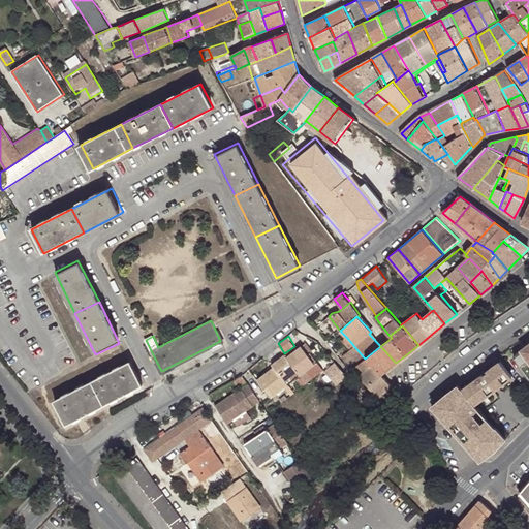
[(353,368),(365,359),(346,337),(342,340),(350,349),(342,356),(353,368)]
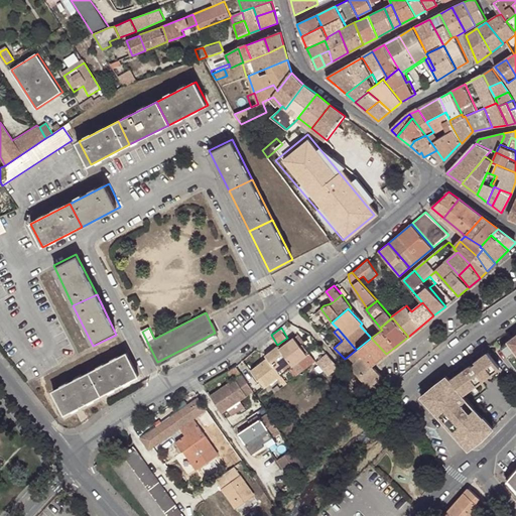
[(372,365),(386,354),(371,338),(356,350),(371,366),(372,365)]
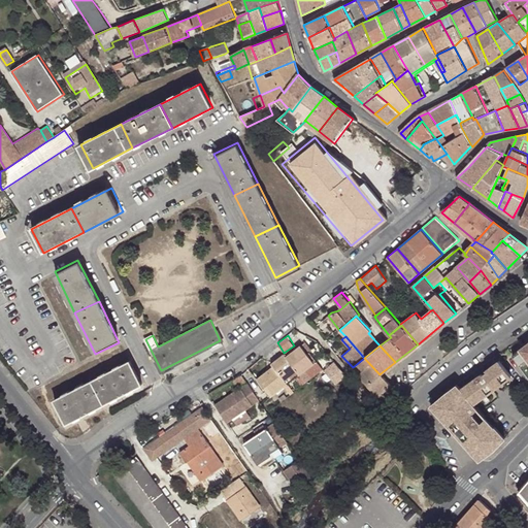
[(297,372),(300,376),(315,365),(301,347),(287,358),(297,372)]
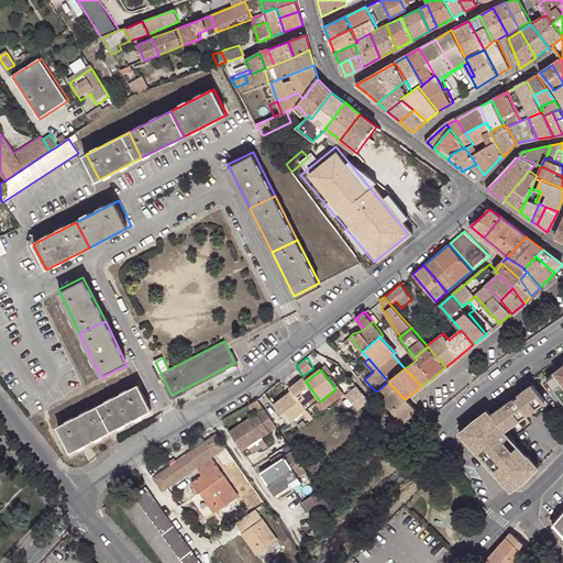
[(562,370),(548,382),(562,401),(562,370)]
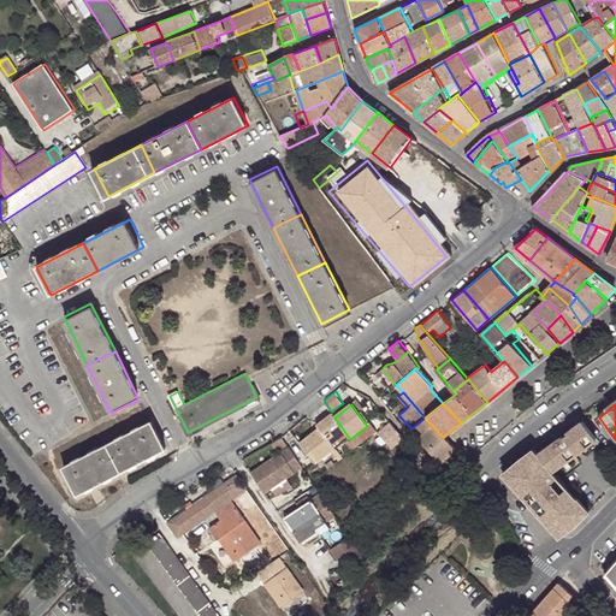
[(335,418),(332,414),(318,425),(320,430),(333,445),(347,434),(335,418)]
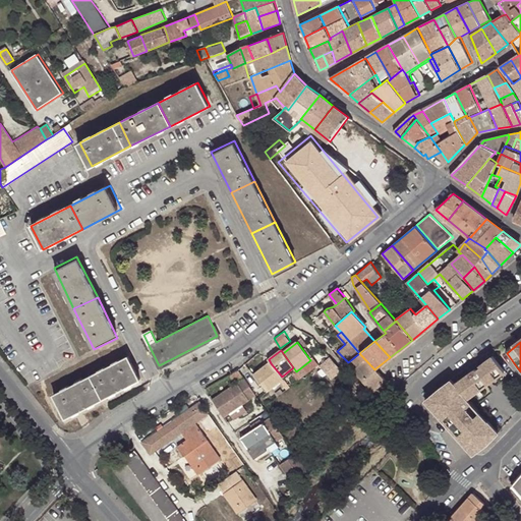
[(373,391),(385,379),(375,368),(374,369),(359,353),(348,362),(347,362),(372,390),(373,391)]
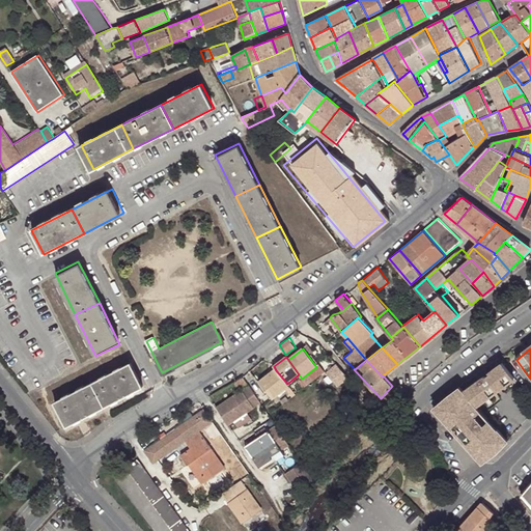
[(105,406),(144,386),(133,362),(92,382),(105,406)]
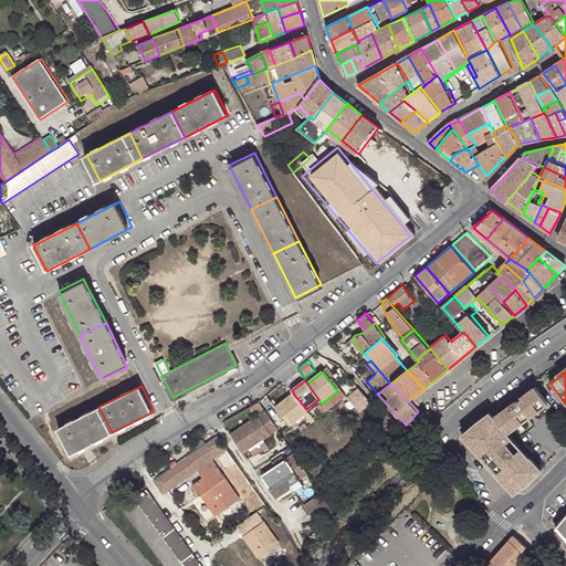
[(536,388),(495,418),(510,433),(519,427),(523,423),(549,404),(536,388)]
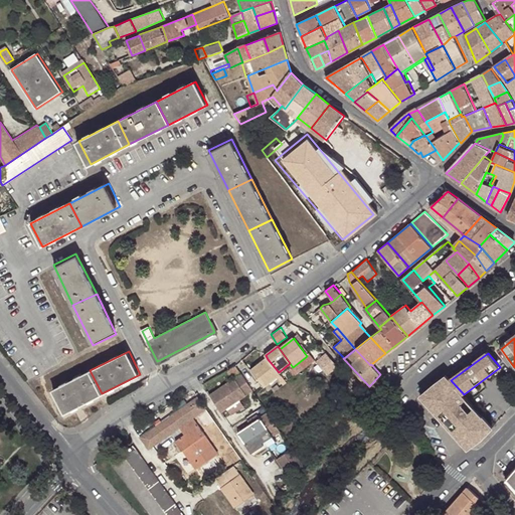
[(336,365),(327,354),(317,361),(327,374),(332,370),(336,365)]
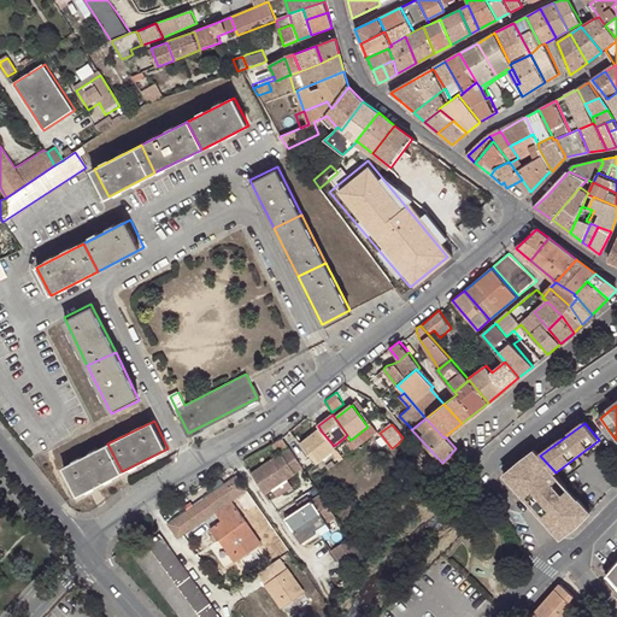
[(334,446),(321,430),(303,442),(317,464),(336,450),(334,446)]
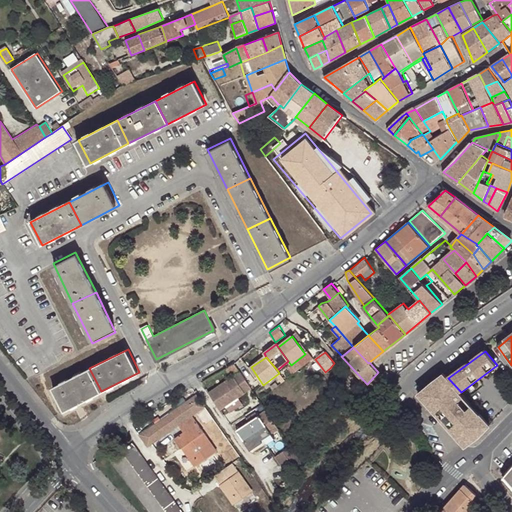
[(235,364),(231,366),(236,373),(240,371),(235,364)]
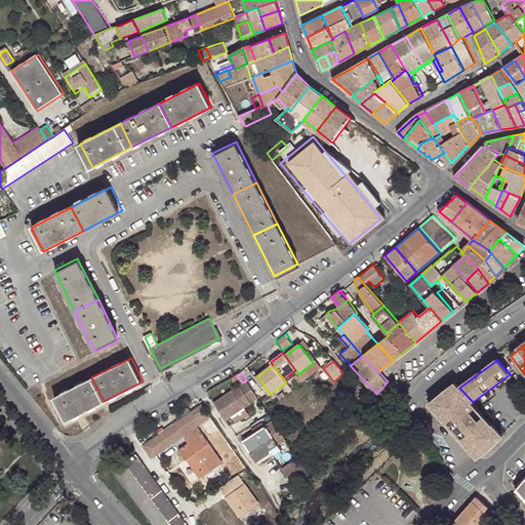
[(242,382),(237,375),(230,379),(236,388),(242,382)]
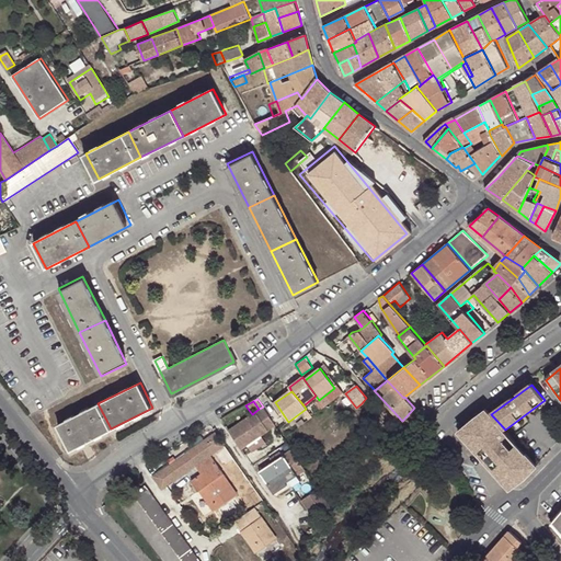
[(68,450),(111,428),(98,403),(55,425),(68,450)]
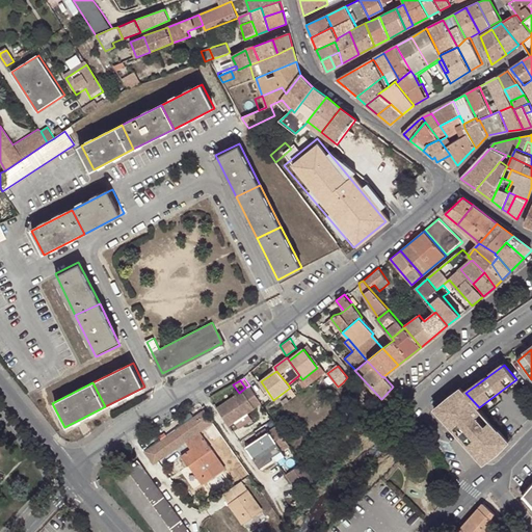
[(457,384),(432,406),(435,410),(461,388),(457,384)]
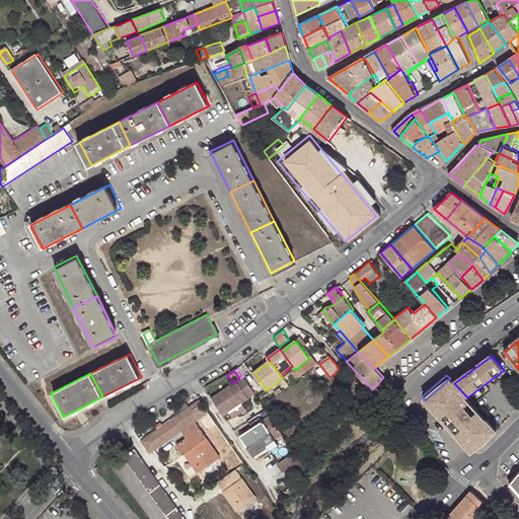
[(224,416),(254,393),(243,376),(239,378),(233,383),(212,398),(224,416)]
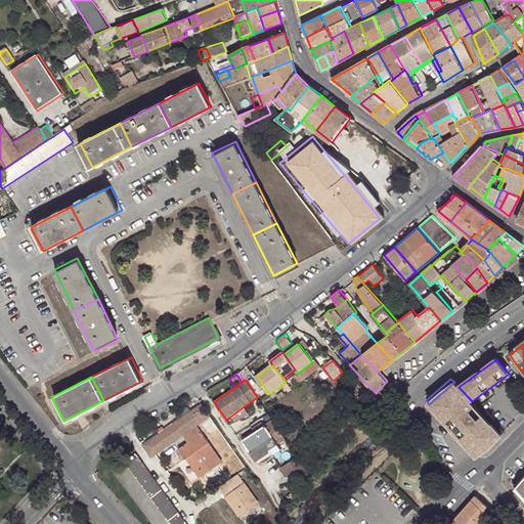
[(379,404),(397,391),(387,381),(376,393),(375,392),(370,395),(379,404)]
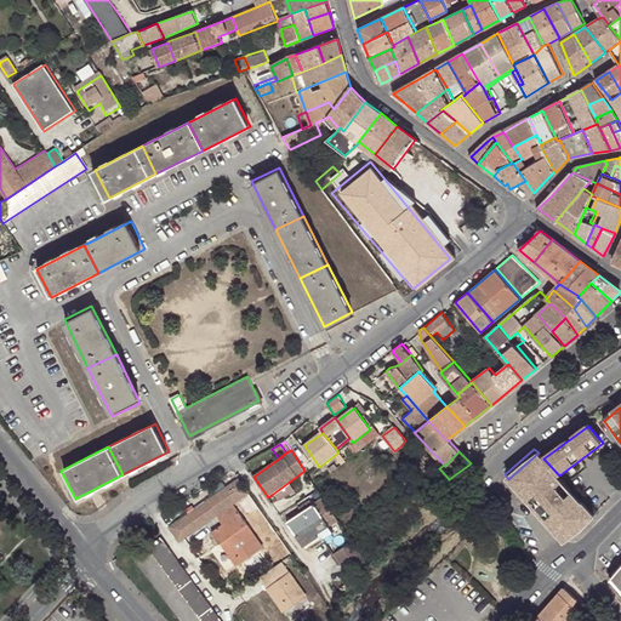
[(543,459),(539,453),(508,479),(534,507),(548,523),(554,529),(557,533),(559,534),(562,535),(565,536),(569,536),(571,535),(576,534),(580,530),(584,527),(594,516),(559,476),(543,459)]
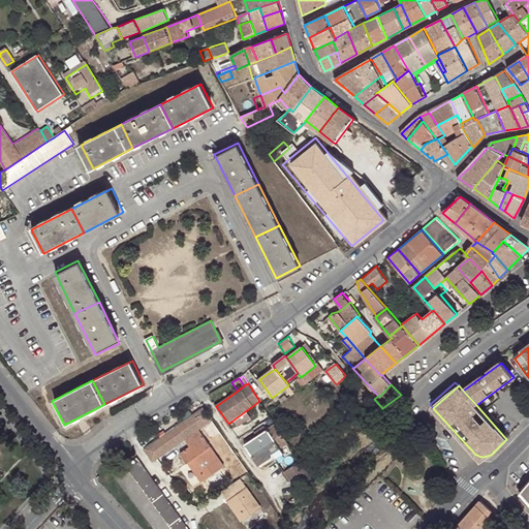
[(206,410),(198,410),(149,446),(147,454),(153,463),(155,462),(186,439),(199,430),(205,426),(212,421),(206,410)]
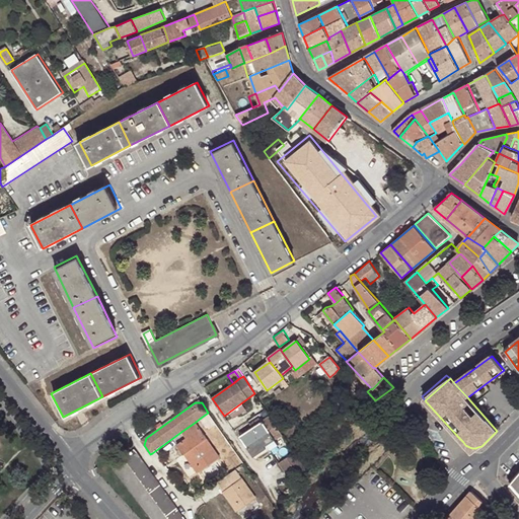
[(214,421),(208,413),(201,418),(206,426),(214,421)]
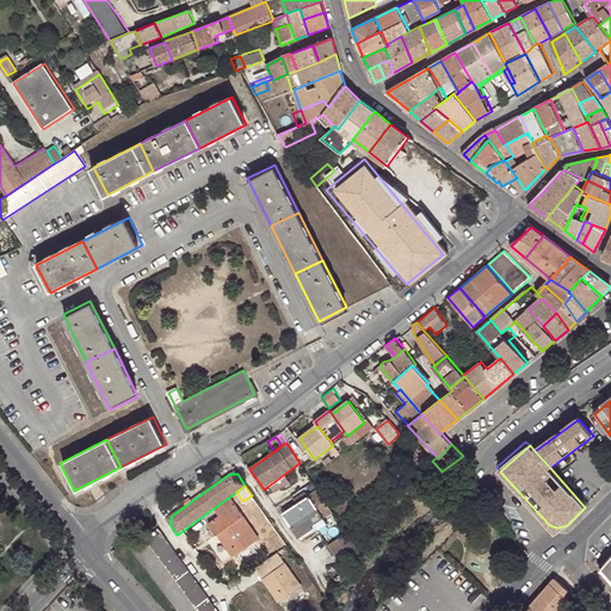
[(334,511),(319,489),(283,514),(298,538),(314,529),(312,526),(334,511)]
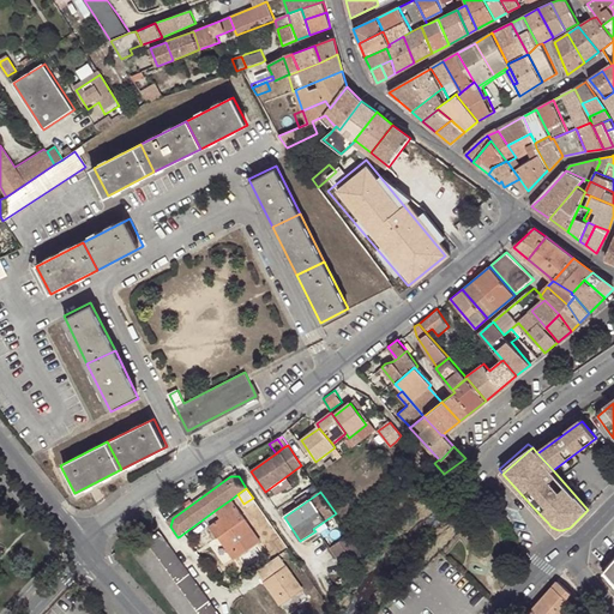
[(232,499),(216,510),(221,518),(211,525),(218,537),(223,535),(235,552),(247,543),(251,548),(262,541),(232,499)]
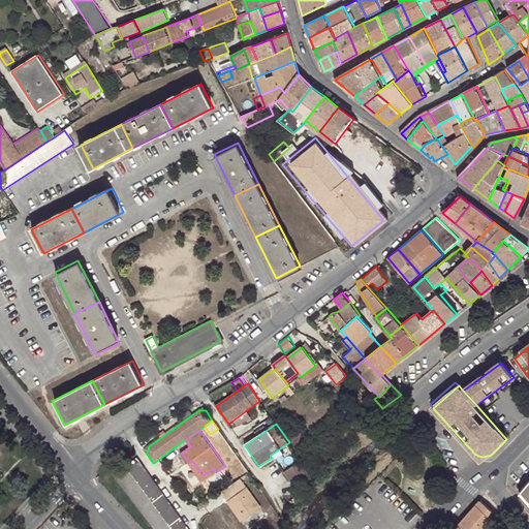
[(189,528),(137,457),(126,466),(170,528),(189,528)]
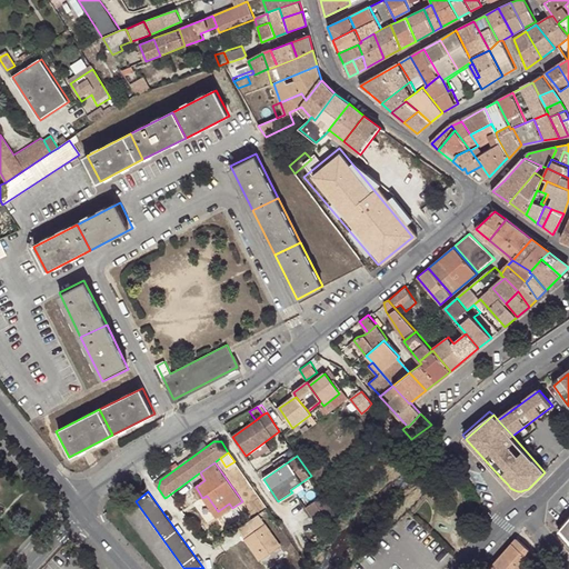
[(207,496),(202,498),(217,519),(232,508),(229,503),(218,511),(207,496)]
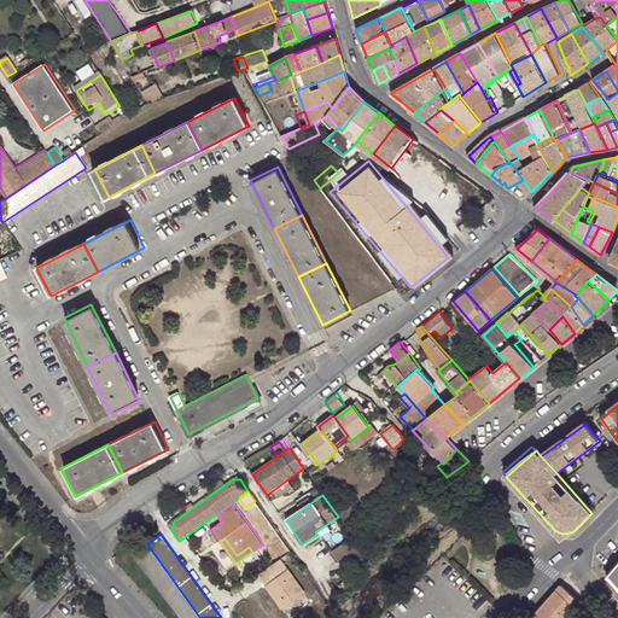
[(369,564),(353,538),(342,546),(360,571),(369,564)]
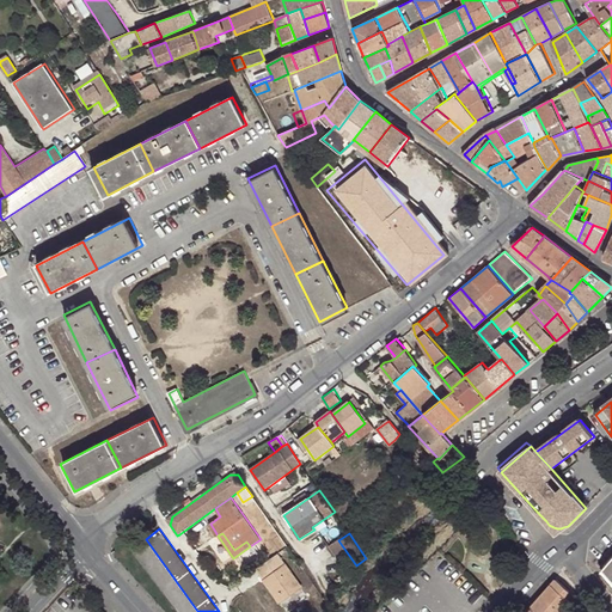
[(611,558),(601,571),(611,585),(611,558)]
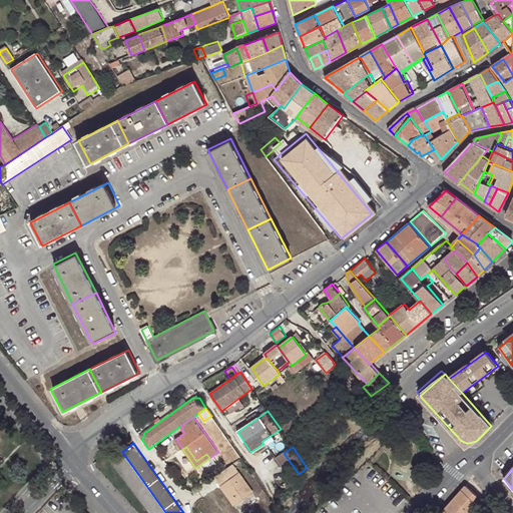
[(235,505),(253,493),(239,473),(221,486),(235,505)]
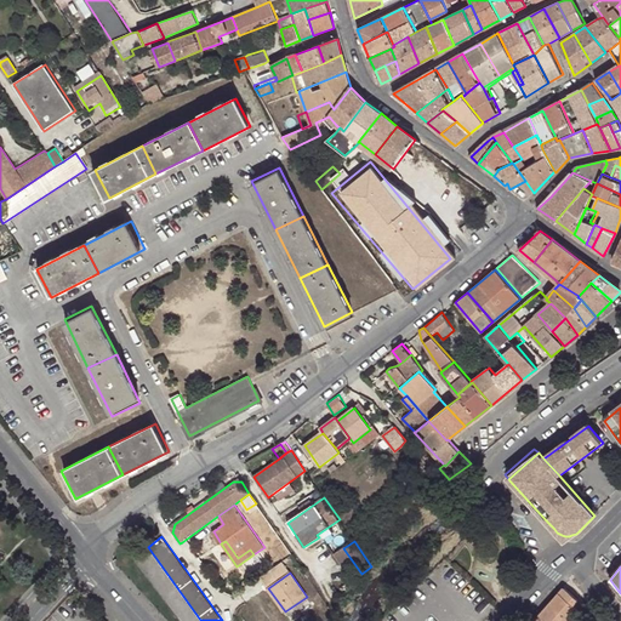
[(569,620),(579,611),(573,607),(579,600),(565,588),(557,598),(548,607),(534,620),(569,620)]
